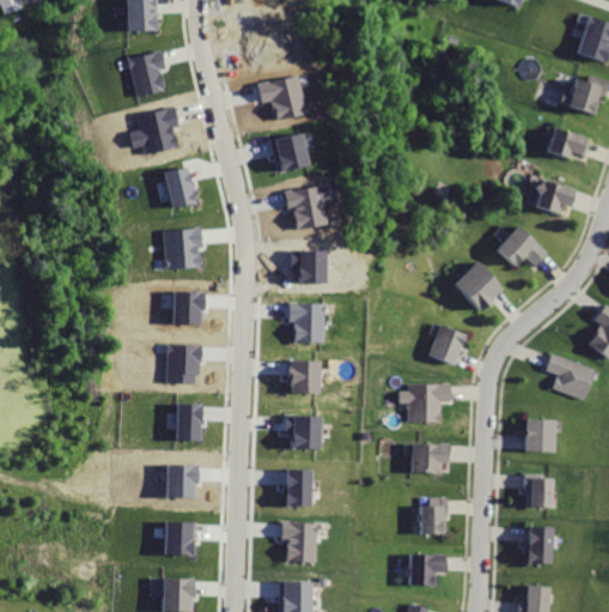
[(0,0),(8,16),(25,7),(22,0),(0,0)]
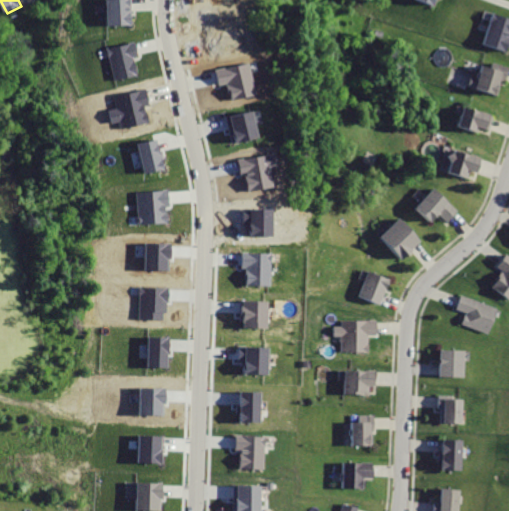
[(107,0),(109,28),(132,26),(131,0),(107,0)]
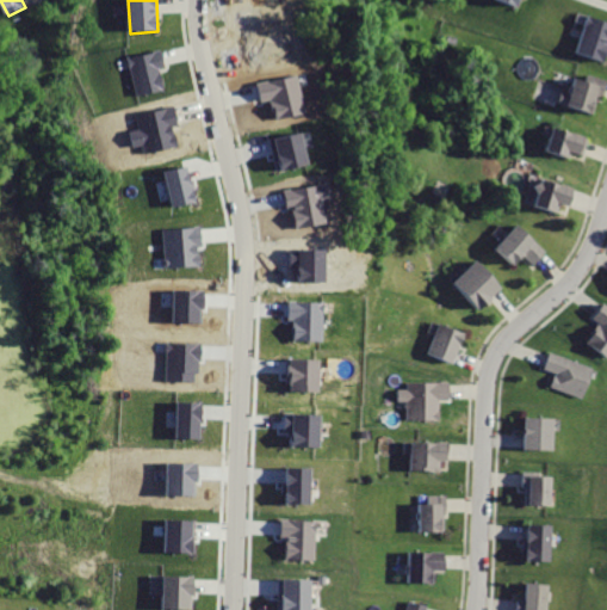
[(606,22),(589,16),(576,51),(604,61),(606,54),(606,22)]
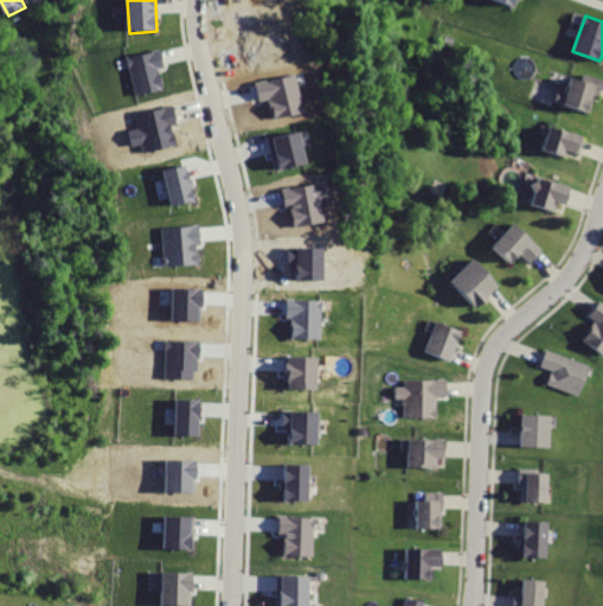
[(129,58),(139,96),(166,90),(161,70),(167,69),(162,50),(129,58)]
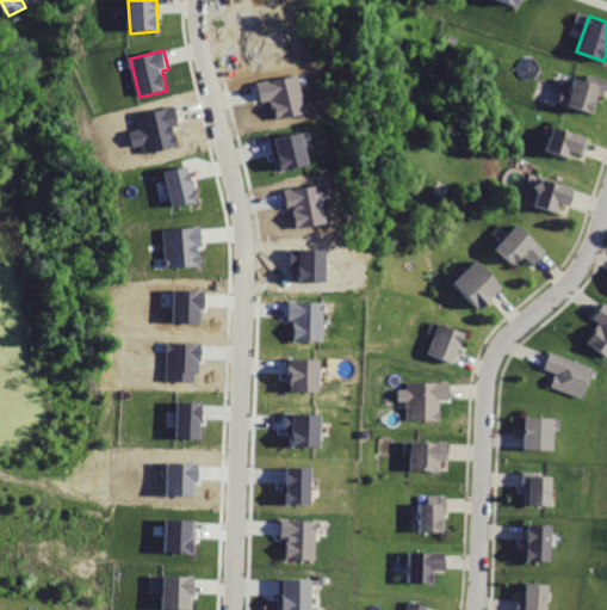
[(259,82),(262,102),(273,99),(277,119),(308,114),(299,74),(259,82)]
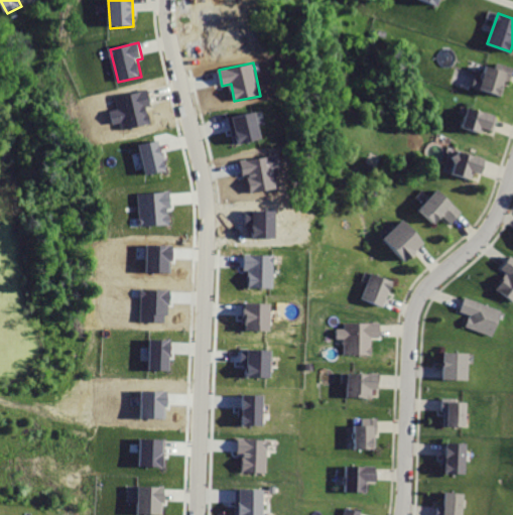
[(497,63),(494,70),(484,67),(476,89),(500,97),(505,81),(507,82),(512,69),(497,63)]
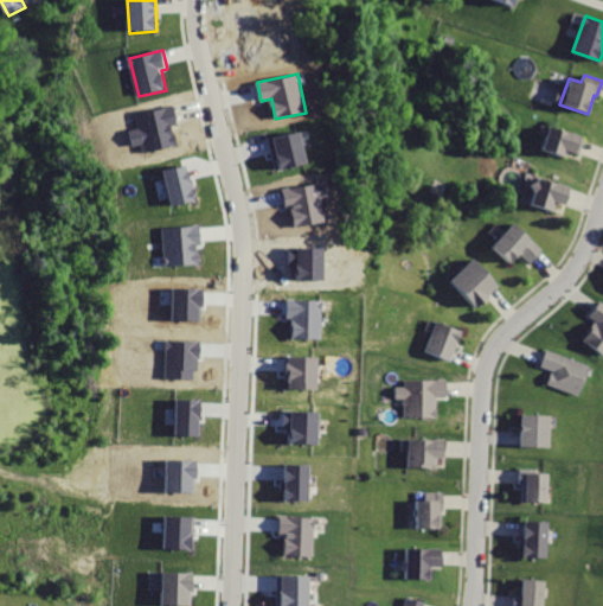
[(546,127),(540,151),(563,157),(564,152),(577,155),(583,138),(546,127)]
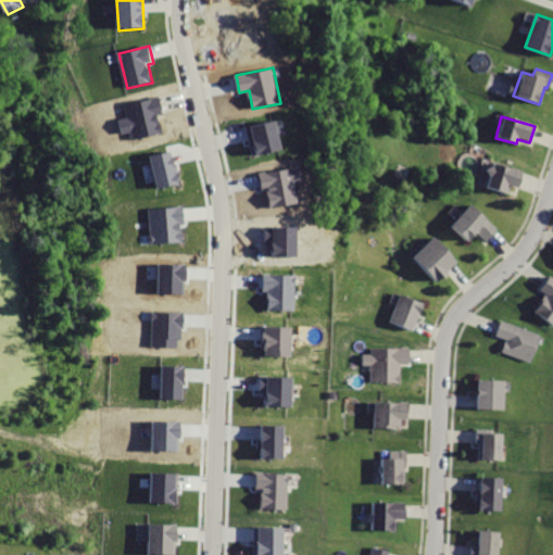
[(248,127),(254,156),(281,150),(275,121),(248,127)]
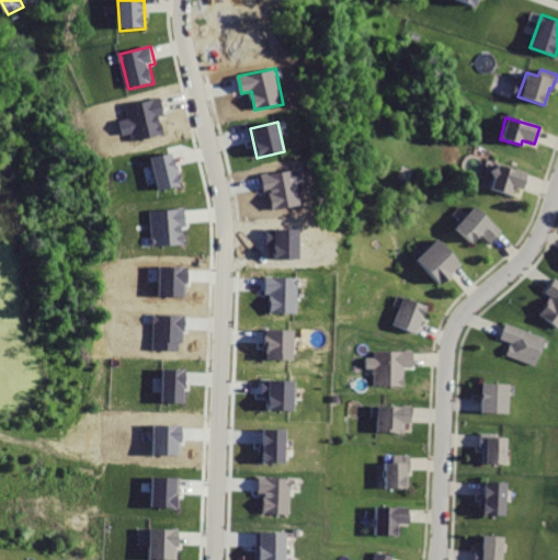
[(154,158),(161,190),(181,185),(173,153),(154,158)]
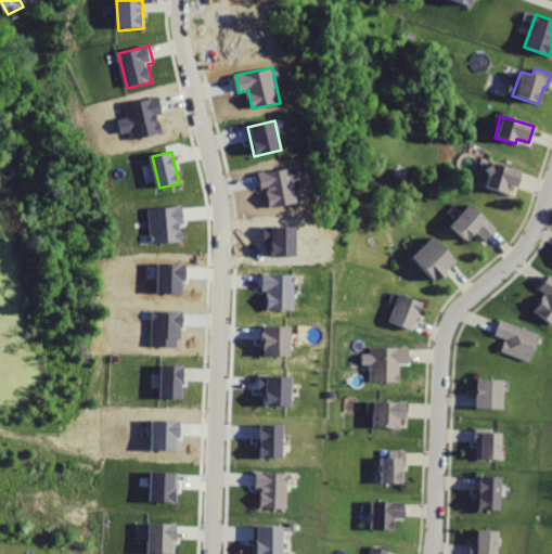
[(487,160),(483,175),(486,175),(482,188),(509,195),(511,188),(515,189),(521,170),(487,160)]
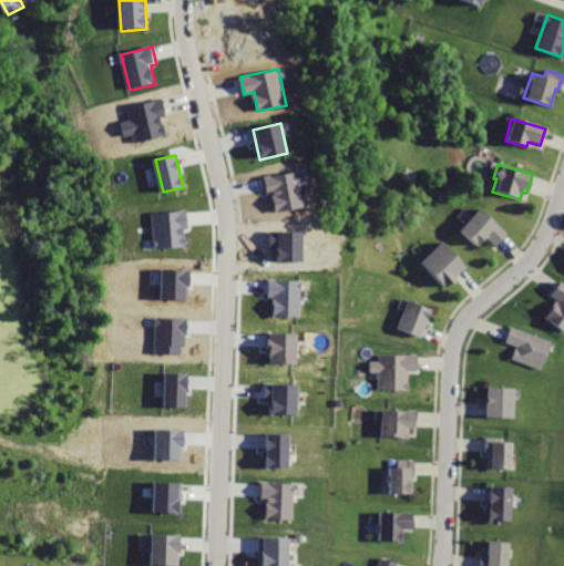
[(269,177),(276,211),(304,205),(297,172),(269,177)]
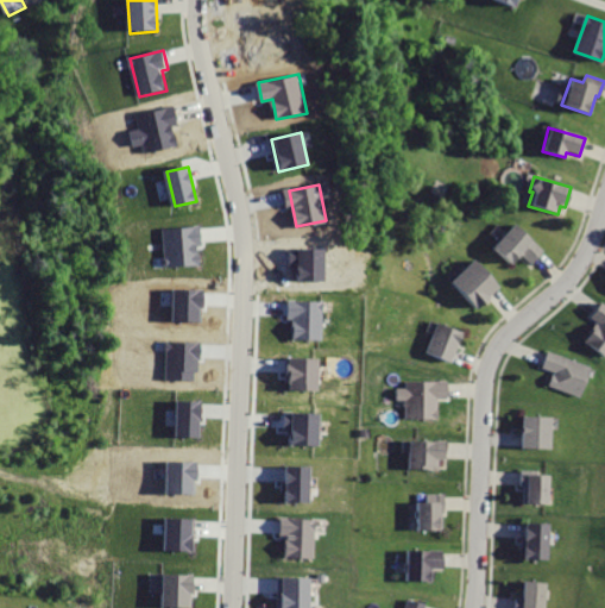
[(517,226),(495,250),(510,265),(518,257),(530,269),(544,252),(517,226)]
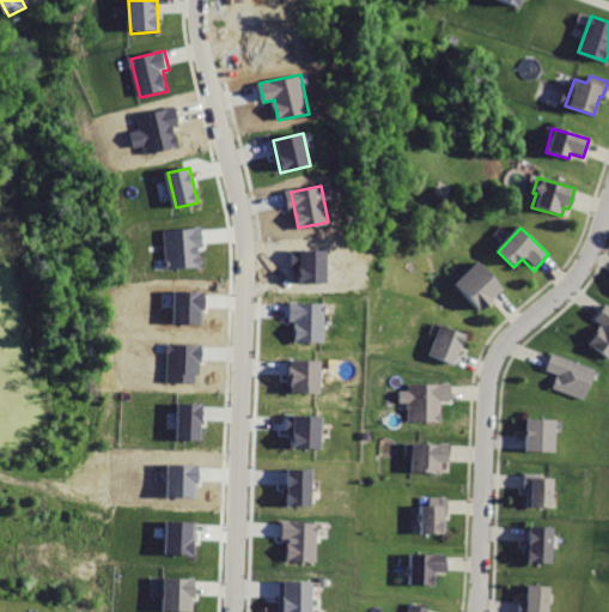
[(165,231),(166,270),(203,267),(202,254),(200,254),(200,248),(205,248),(203,229),(165,231)]
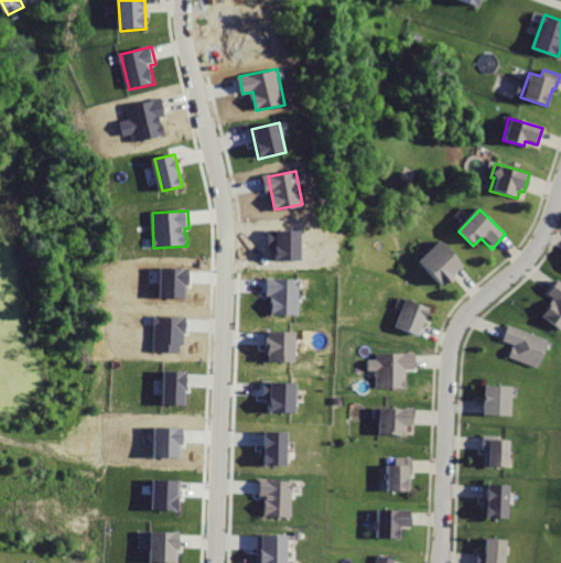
[(439,240),(416,261),(438,287),(461,266),(439,240)]
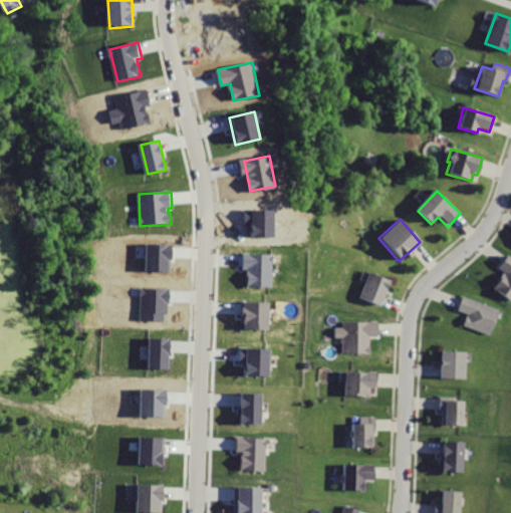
[(144,242),(144,275),(178,274),(178,254),(171,254),(171,248),(163,248),(163,242),(144,242)]
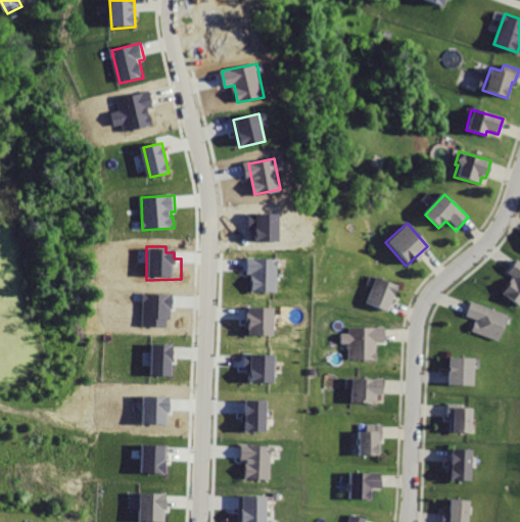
[(248,259),(248,273),(253,273),(252,290),(277,290),(277,259),(248,259)]
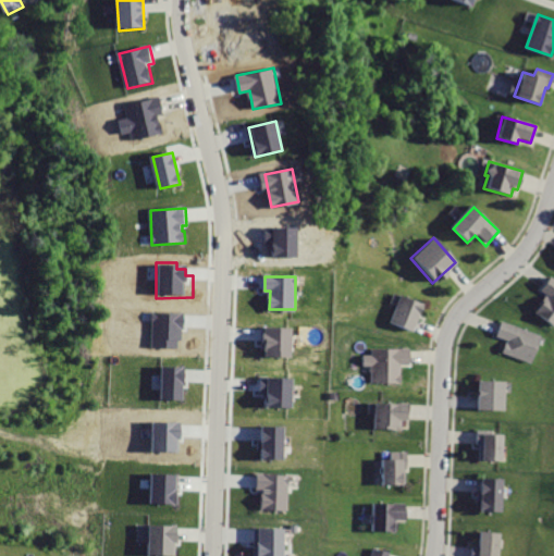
[(553,279),(552,278),(541,292),(546,295),(533,312),(553,328),(553,279)]
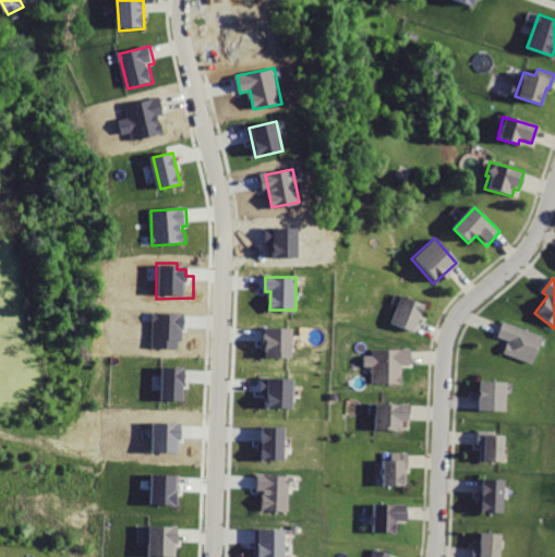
[(397,297),(387,322),(410,330),(415,316),(418,317),(422,305),(397,297)]
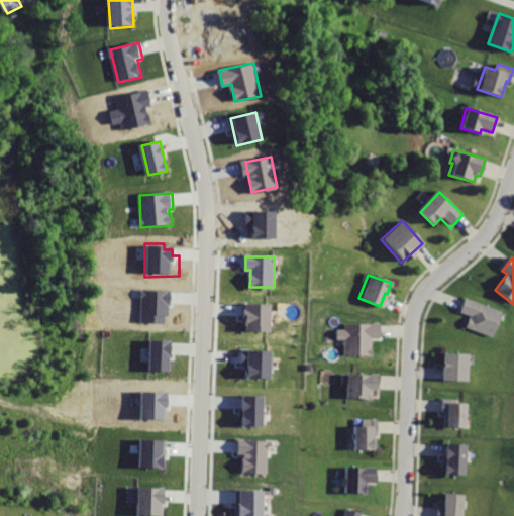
[(466,299),(460,313),(473,317),(468,329),(493,338),(503,312),(466,299)]
